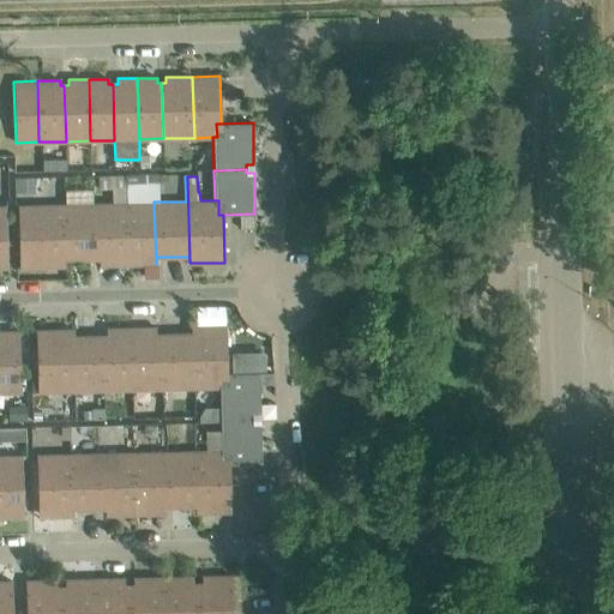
[(154,182),(120,184),(120,203),(121,265),(156,264),(154,202),(154,182)]
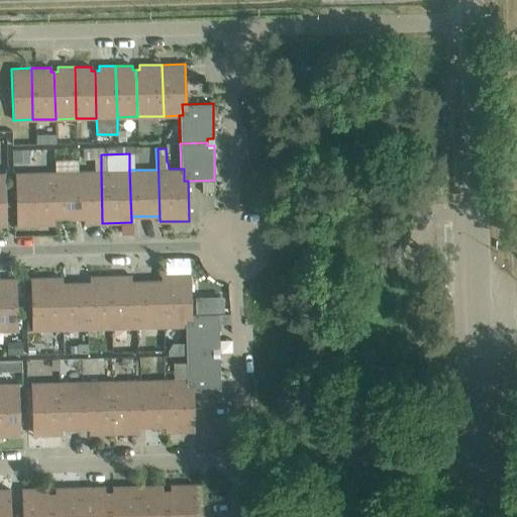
[(74,218),(83,218),(83,223),(102,223),(101,171),(72,172),(74,218)]
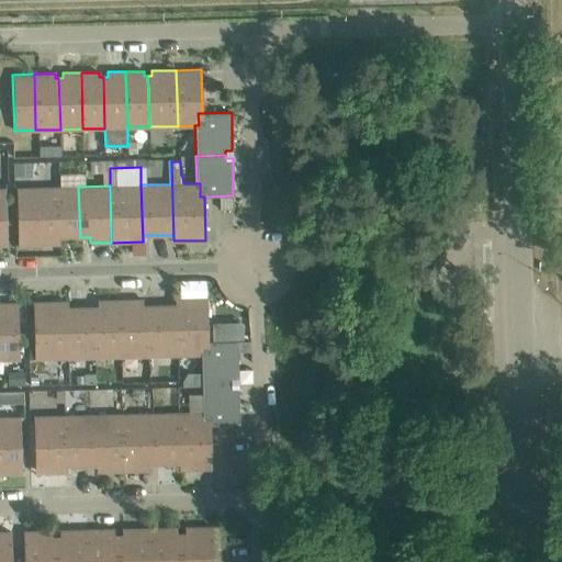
[(48,244),(60,244),(60,237),(80,237),(78,187),(47,188),(48,244)]
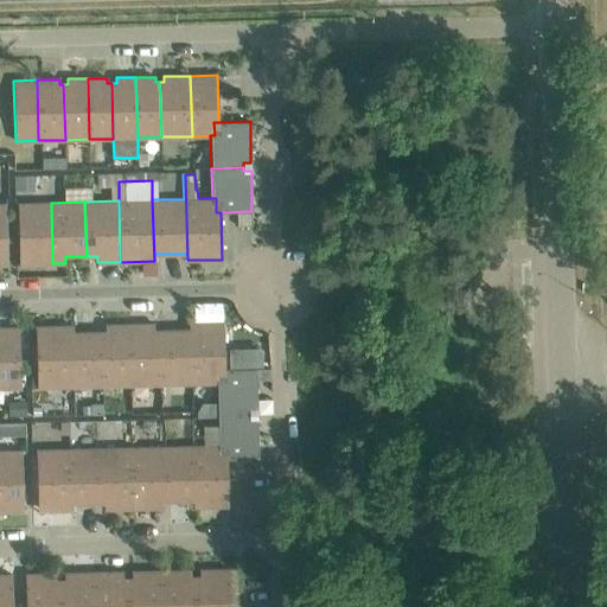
[(52,263),(51,203),(18,203),(19,264),(52,263)]
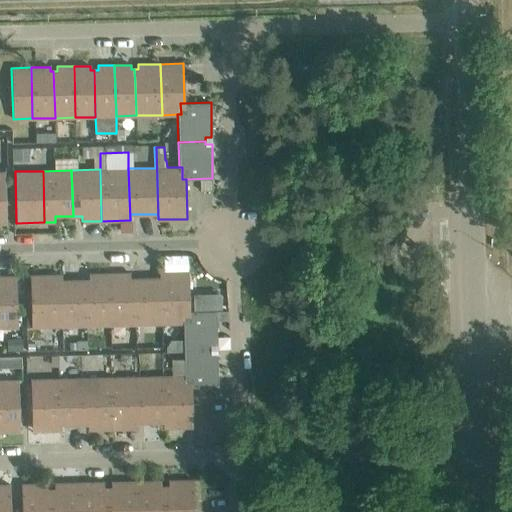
[(159,278),(137,279),(135,279),(136,324),(163,324),(162,272),(159,272),(159,278)]
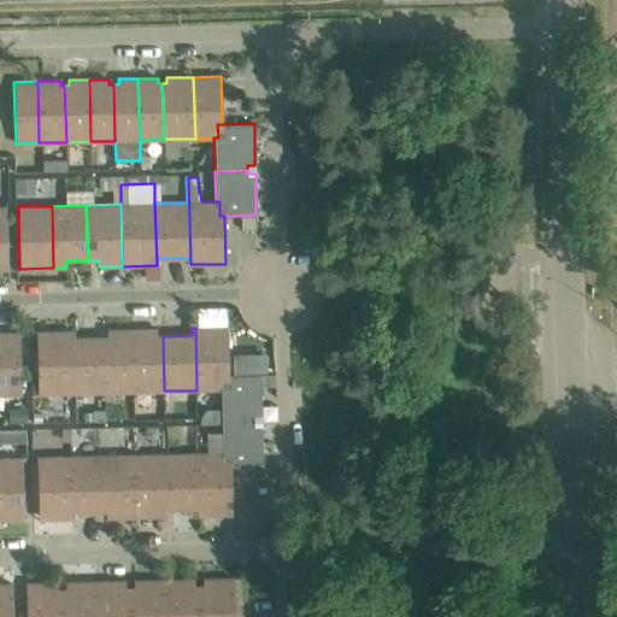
[(197,391),(221,389),(224,389),(224,375),(228,375),(227,328),(195,328),(197,391)]
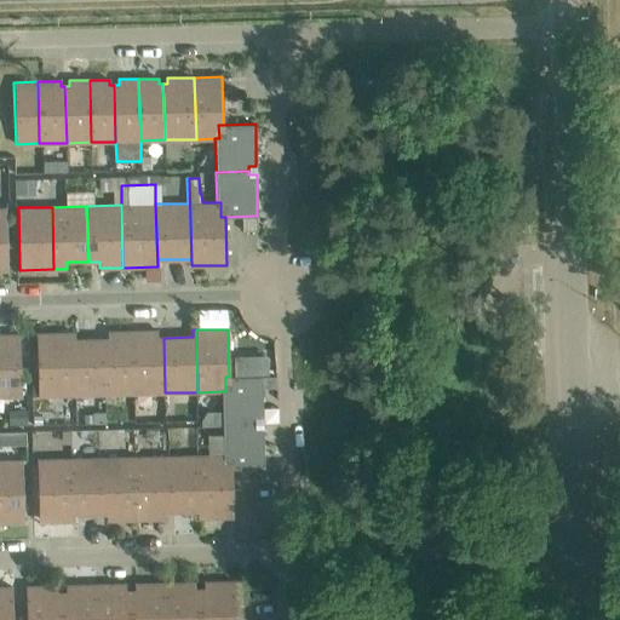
[(165,392),(164,338),(158,338),(156,331),(132,332),(133,394),(165,392)]
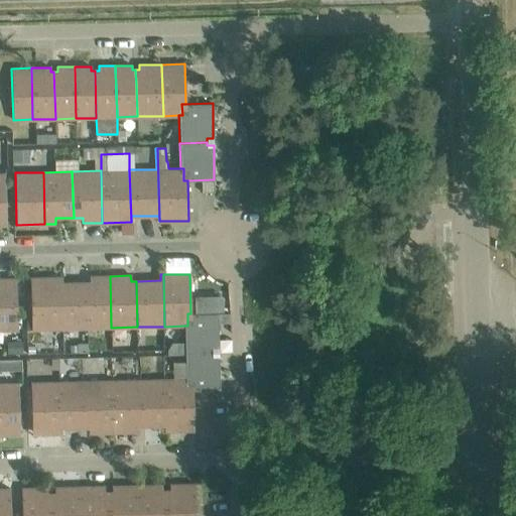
[(89,276),(90,282),(84,282),(85,328),(111,328),(110,276),(89,276)]
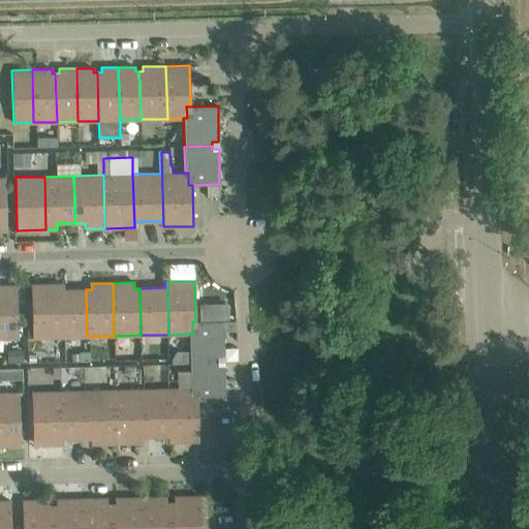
[(32,338),(59,337),(58,284),(31,285),(32,338)]
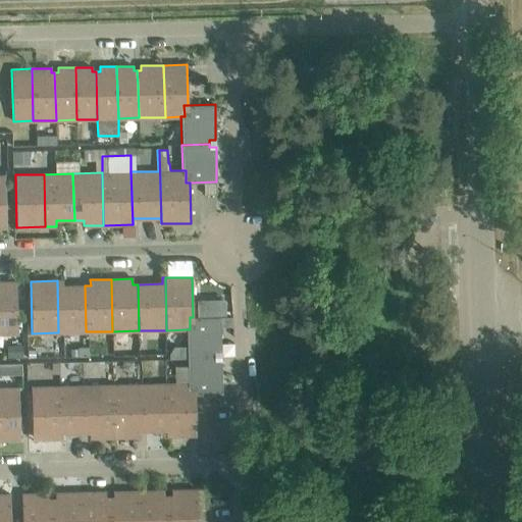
[(86,331),(85,285),(62,285),(62,280),(57,280),(58,332),(86,331)]
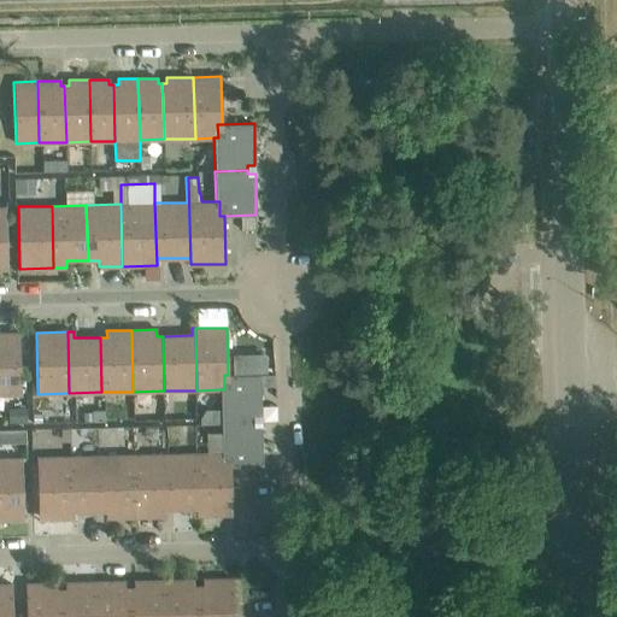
[(0,394),(21,394),(18,333),(0,333),(0,394)]
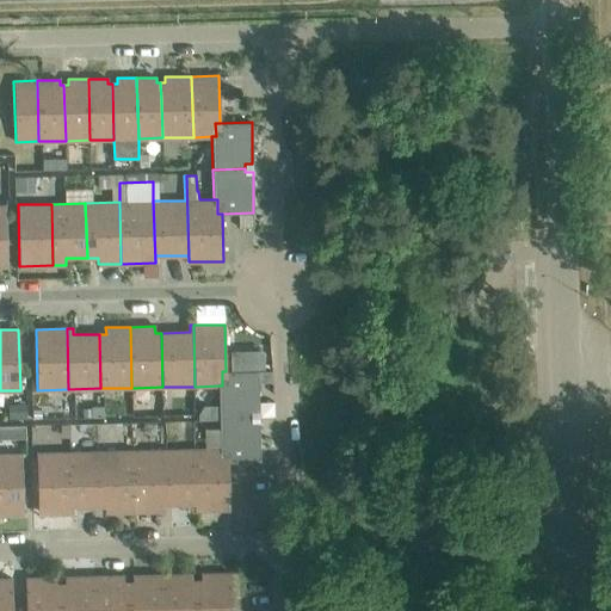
[(218,386),(220,418),(251,417),(251,412),(258,412),(258,371),(226,371),(222,371),(222,386),(218,386)]
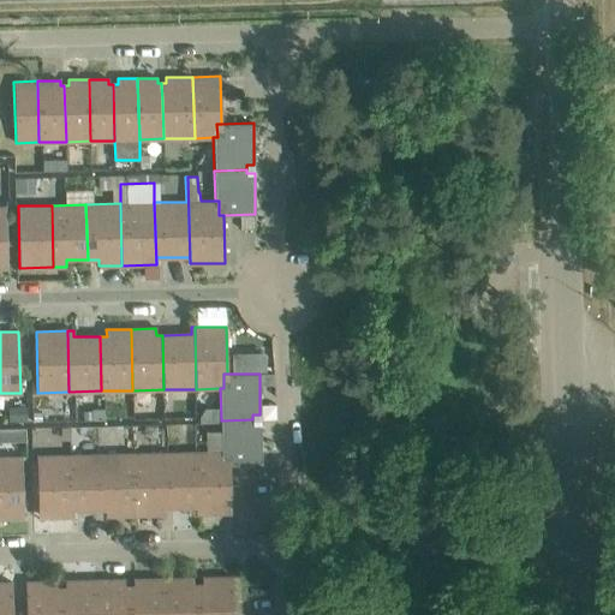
[(150,419),(162,419),(162,402),(150,402),(150,419)]
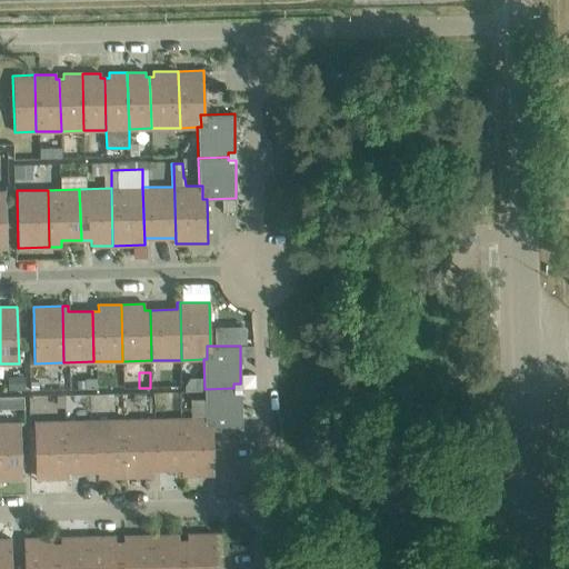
[(30,390),(43,390),(42,375),(30,375),(30,390)]
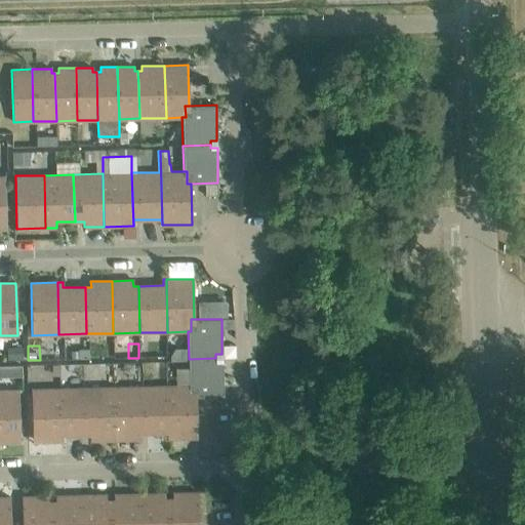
[(24,348),(23,348),(7,348),(8,361),(24,361),(24,348)]
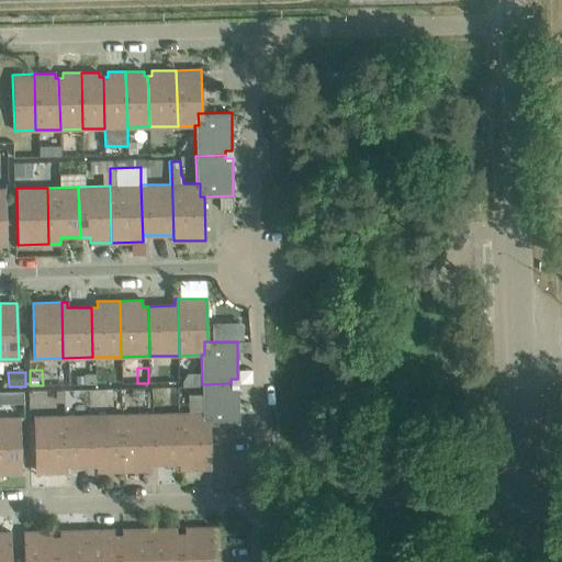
[(202,384),(202,394),(188,395),(189,413),(199,413),(199,425),(210,425),(238,425),(238,386),(231,388),(231,383),(202,384)]
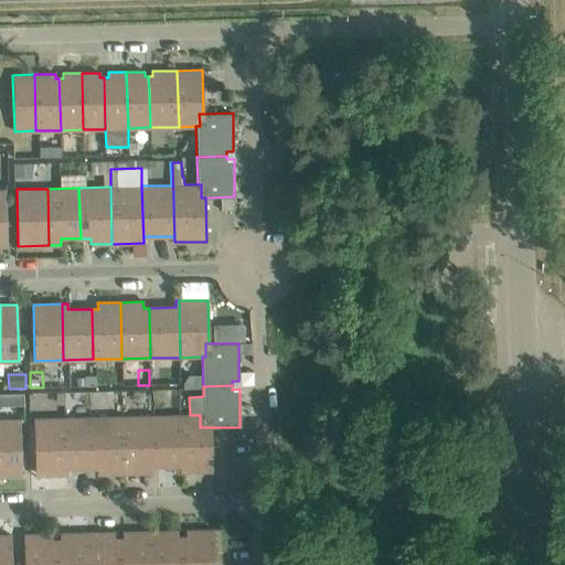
[(40,392),(41,416),(87,414),(87,406),(64,407),(63,391),(40,392)]
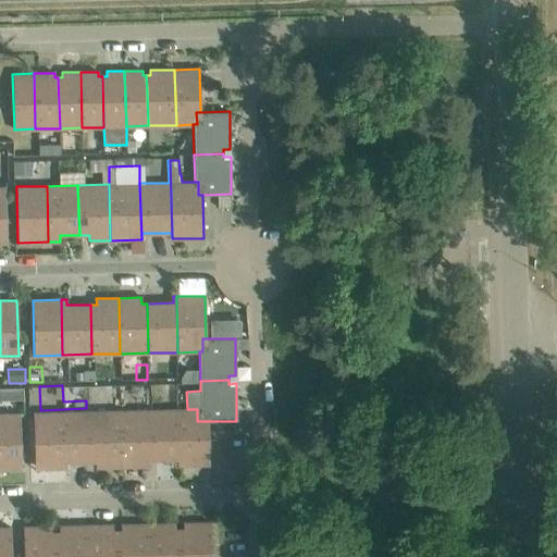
[(0,410),(22,411),(23,388),(0,387),(0,410)]
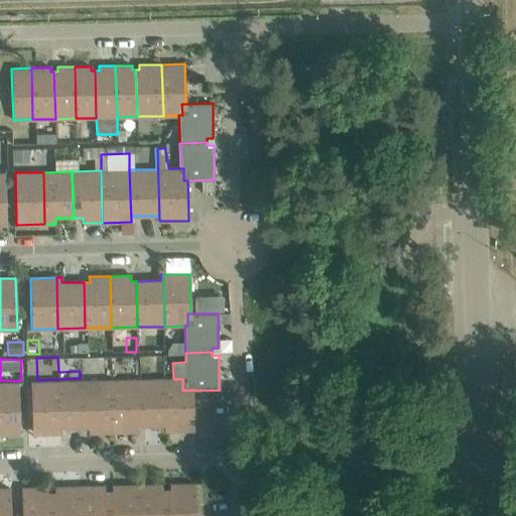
[(88,427),(89,432),(115,432),(113,375),(104,376),(104,381),(87,381),(88,427)]
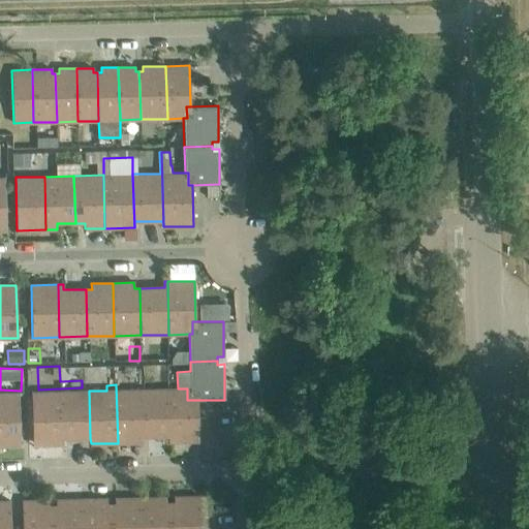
[(139,436),(145,436),(143,390),(123,390),(123,384),(116,384),(118,443),(139,442),(139,436)]
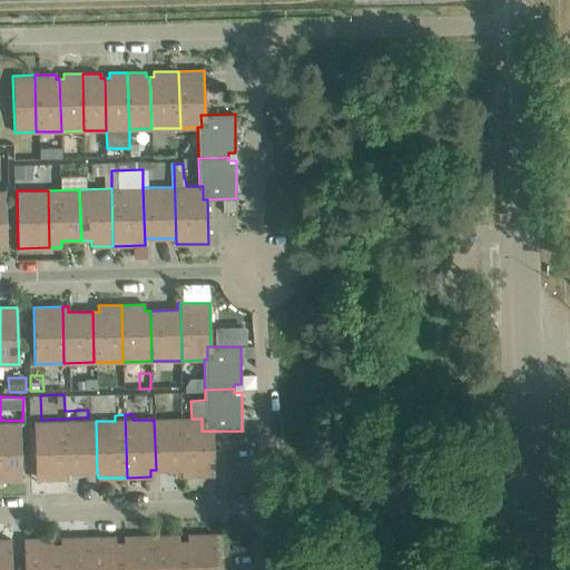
[(156,470),(182,470),(182,475),(185,475),(184,419),(154,420),(156,470)]
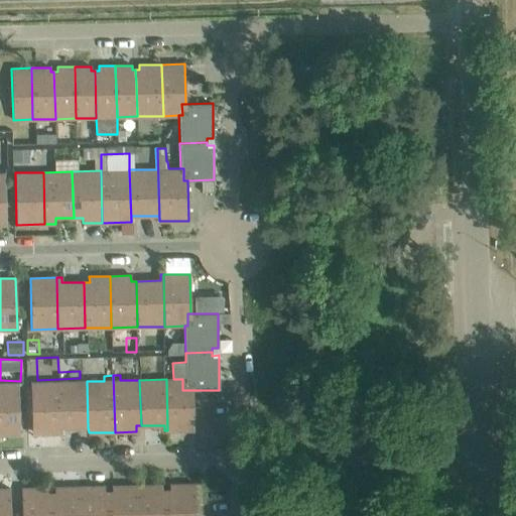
[(167,430),(194,430),(192,390),(182,390),(182,379),(173,379),(166,379),(167,430)]
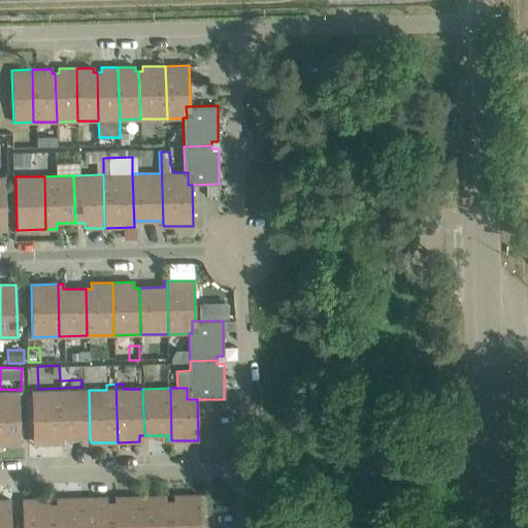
[(63,437),(90,437),(89,390),(62,391),(63,437)]
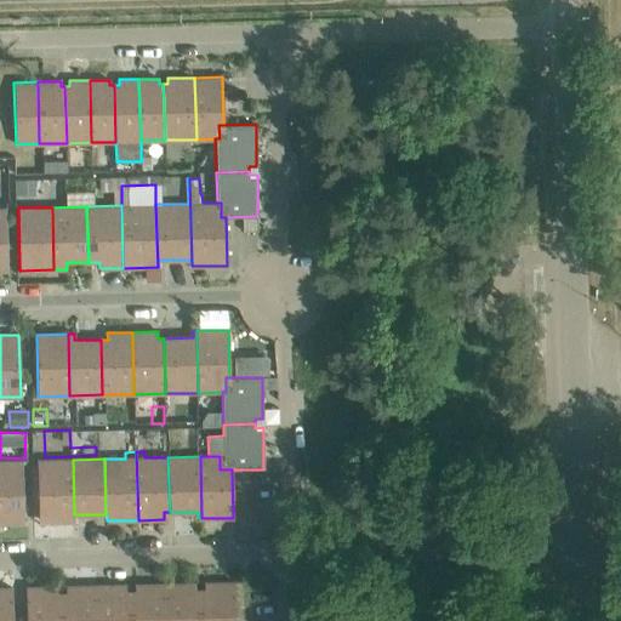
[(36,461),(38,523),(73,522),(73,514),(74,514),(73,460),(36,461)]
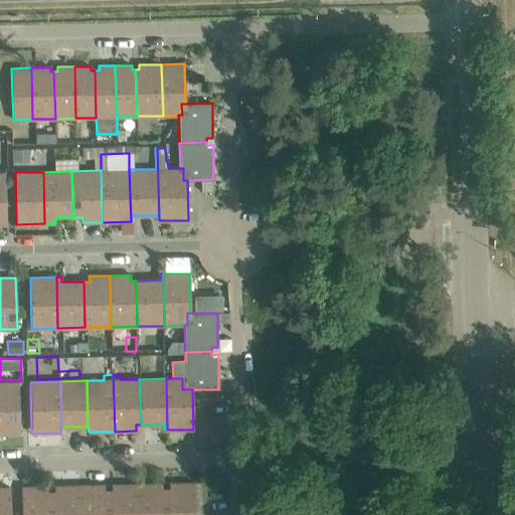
[(0,434),(15,434),(19,434),(18,382),(0,382),(0,434)]
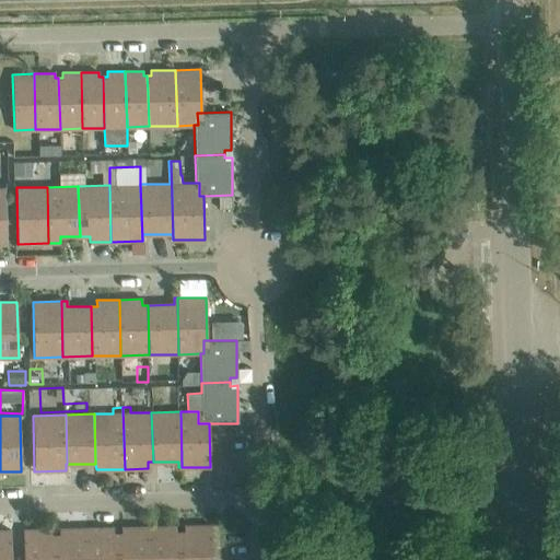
[(184,526),(184,531),(181,531),(181,559),(211,559),(211,525),(184,526)]
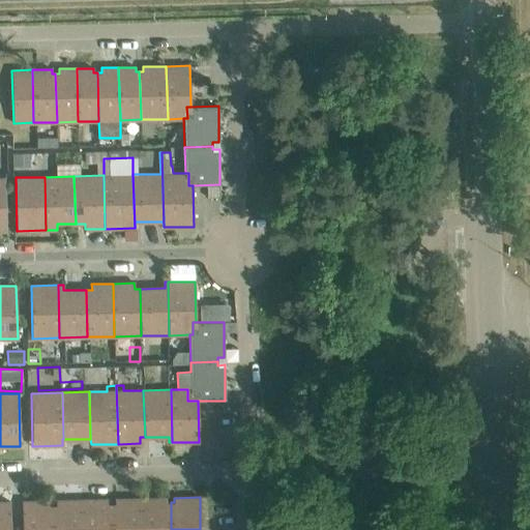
[(115,499),(115,503),(111,504),(111,529),(141,529),(141,498),(115,499)]
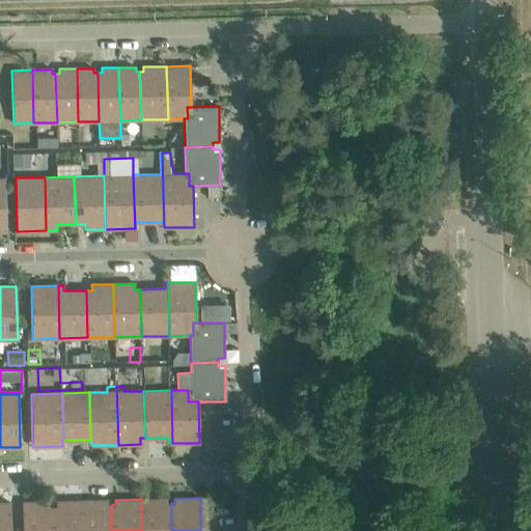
[(171,530),(171,503),(167,503),(167,499),(141,499),(141,530),(171,530)]
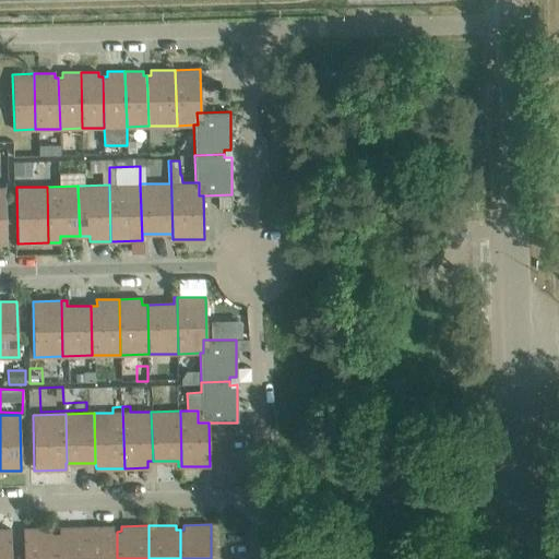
[(117,558),(117,532),(114,532),(113,526),(85,527),(85,558),(117,558)]
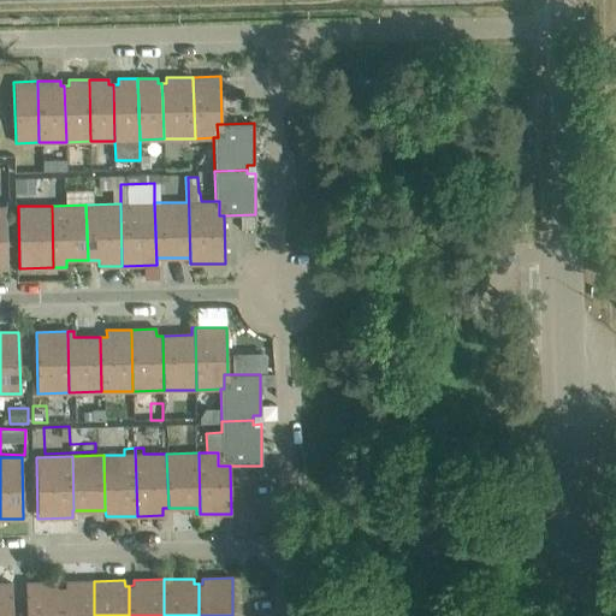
[(60,587),(60,604),(60,615),(94,615),(94,581),(65,581),(65,587),(60,587)]
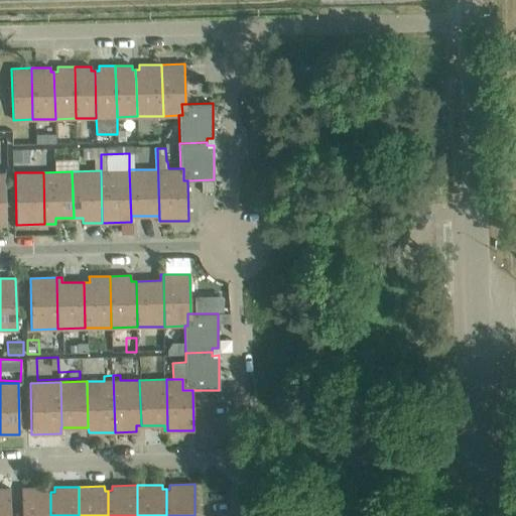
[(0,515),(10,515),(10,488),(0,488),(0,515)]
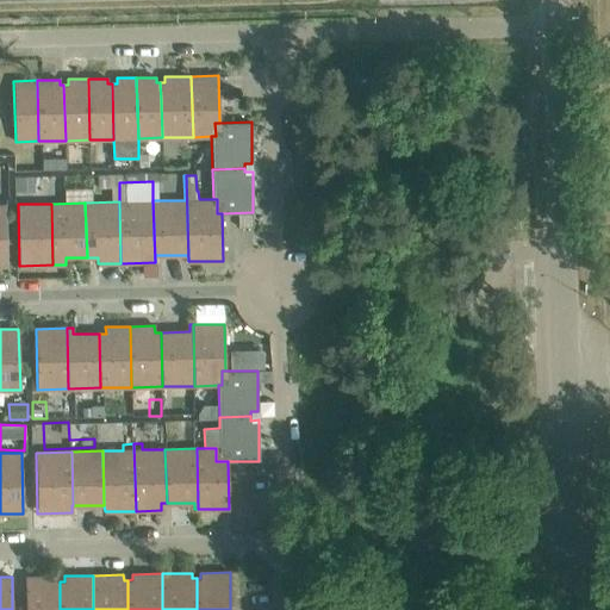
[(60,609),(60,598),(60,582),(56,582),(55,577),(25,577),(25,609),(60,609)]
